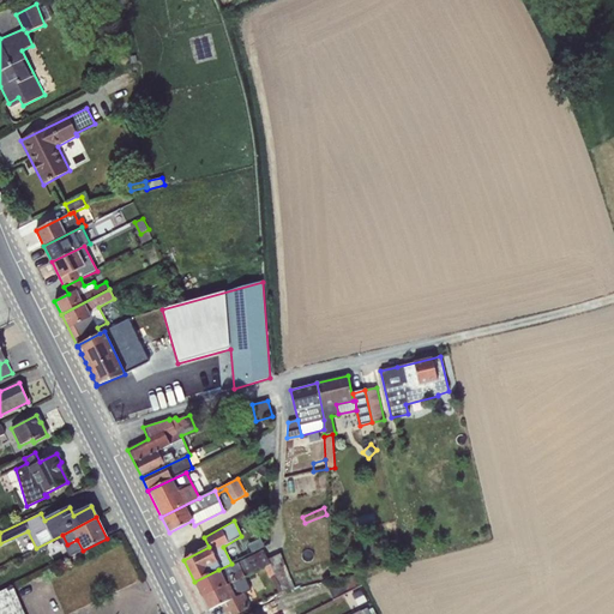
[(260,539),(247,545),(252,553),(264,547),(260,539)]
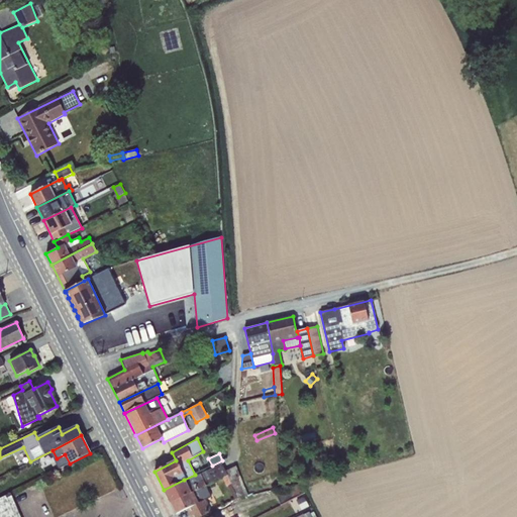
[(184,480),(164,490),(170,503),(206,486),(222,478),(227,476),(225,472),(221,463),(185,481),(184,480)]
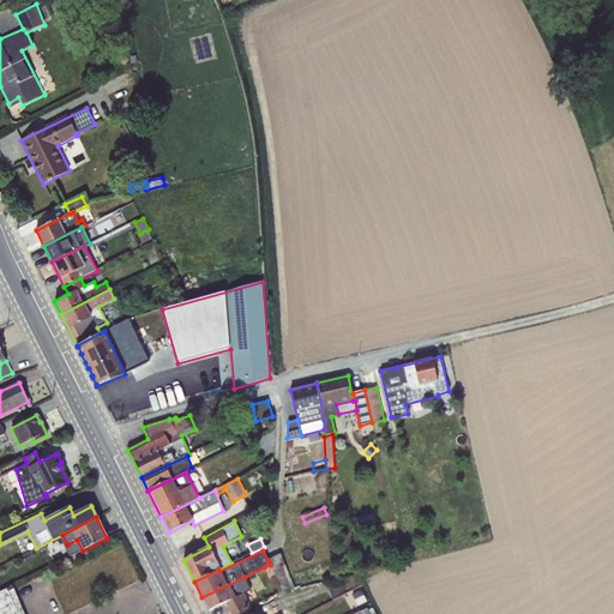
[(270,565),(264,567),(269,578),(271,577),(276,576),(278,581),(289,575),(281,554),(268,560),(270,565)]
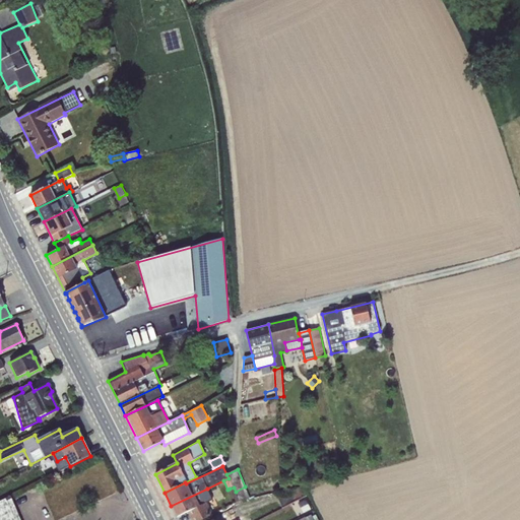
[(245,486),(236,492),(234,488),(230,489),(237,503),(240,501),(241,503),(250,499),(245,486)]
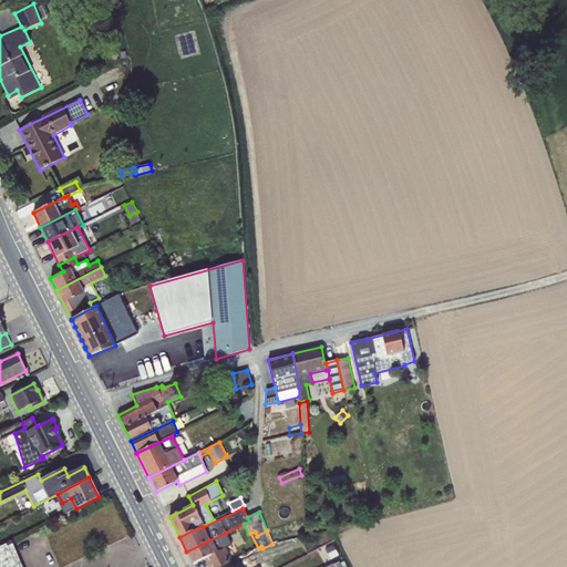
[(328,531),(300,537),(307,554),(333,540),(328,531)]
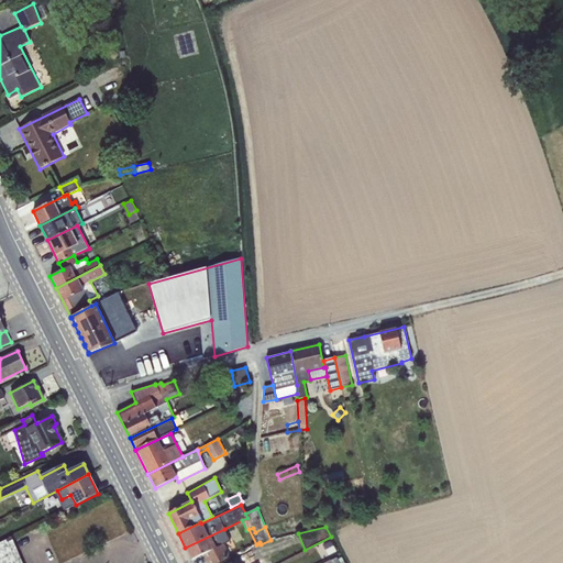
[(224,529),(185,548),(191,560),(205,553),(209,562),(220,562),(230,559),(223,544),(230,541),(224,529)]
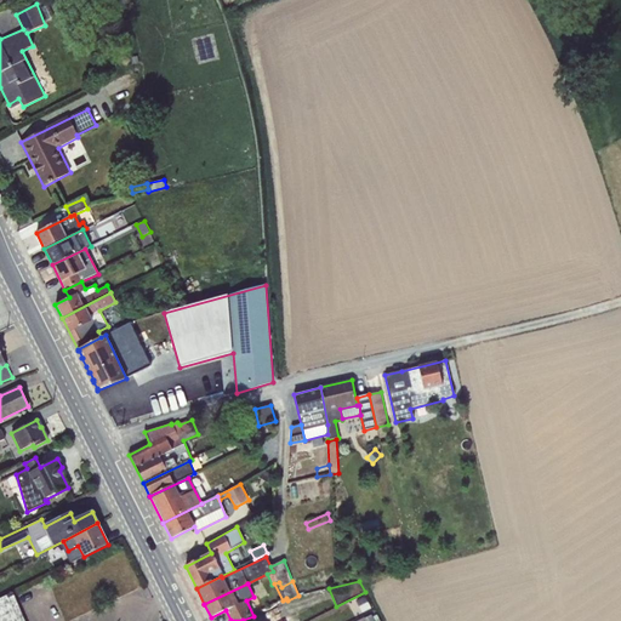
[(0,598),(0,620),(24,620),(12,592),(0,598)]
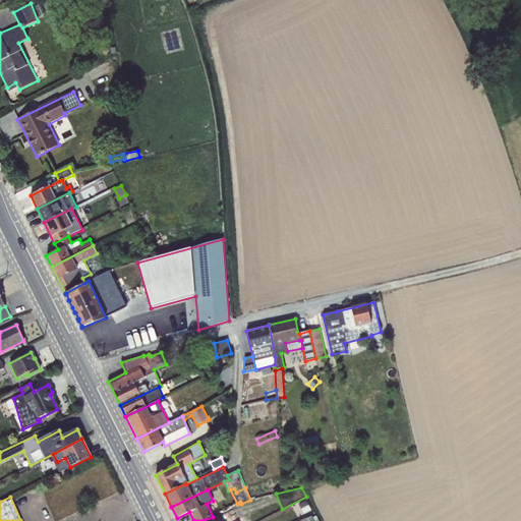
[(306,501),(298,504),(303,514),(311,510),(306,501)]
